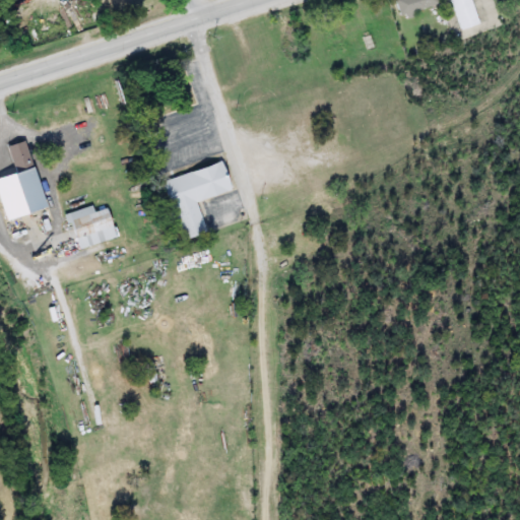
[(394,0),(437,0),(439,6),(400,17),(394,0)]
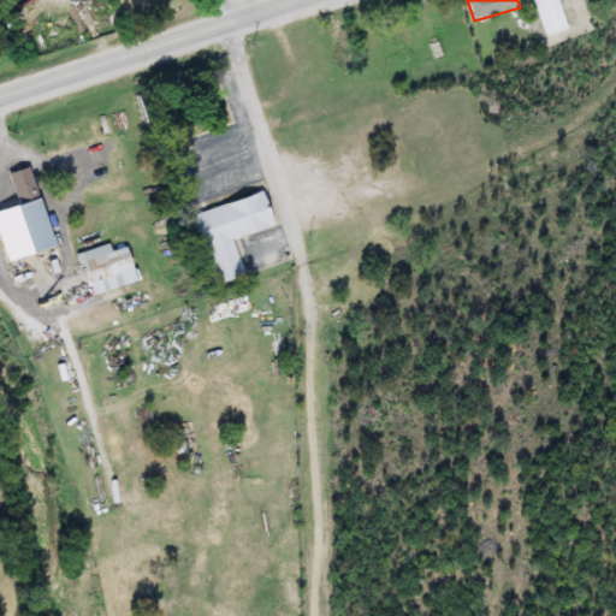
[(556,0),(566,30),(544,36),(533,0),(556,0)]
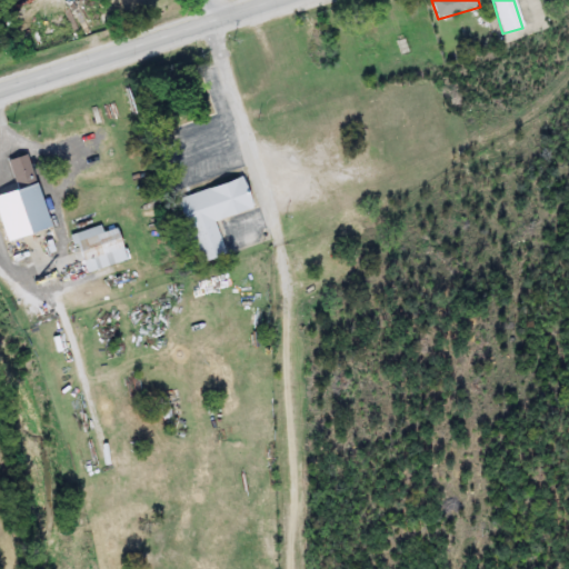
[(305,32),(318,30),(320,48),(308,50),(305,32)]
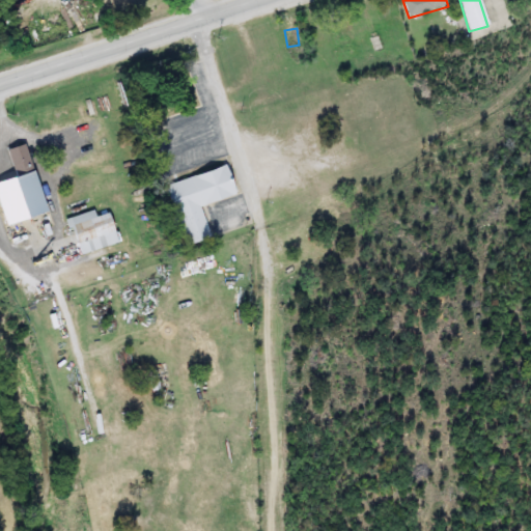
[(48,213),(7,225),(0,201),(0,183),(16,177),(7,150),(26,144),(48,213)]
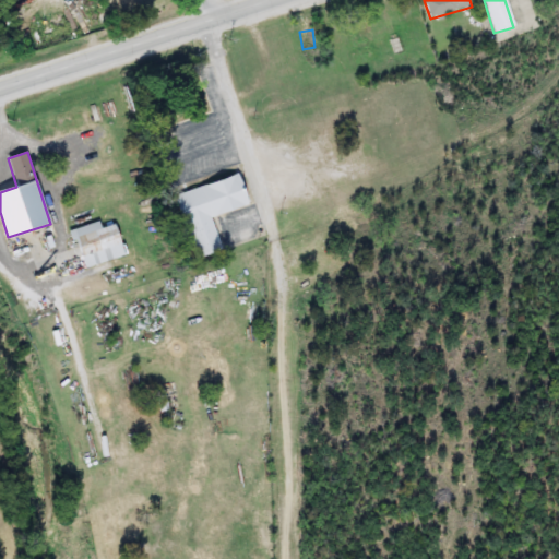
[(249,206),(212,217),(222,251),(195,259),(176,193),(240,175),(249,206)]
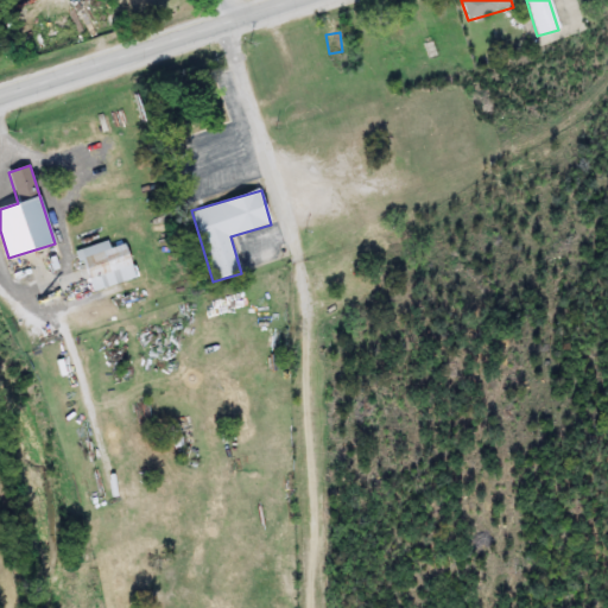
[(137,279),(90,292),(78,249),(107,241),(109,248),(126,244),(137,279)]
